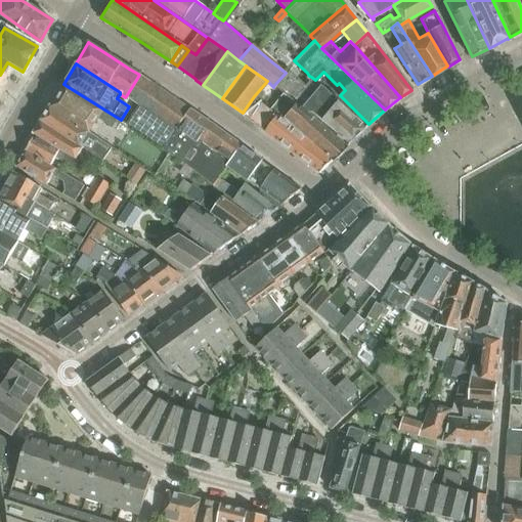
[(289,70),(286,73),(274,85),(295,102),(308,114),(311,112),(348,142),(366,126),(315,80),(311,77),(308,81),(305,84),(289,70)]
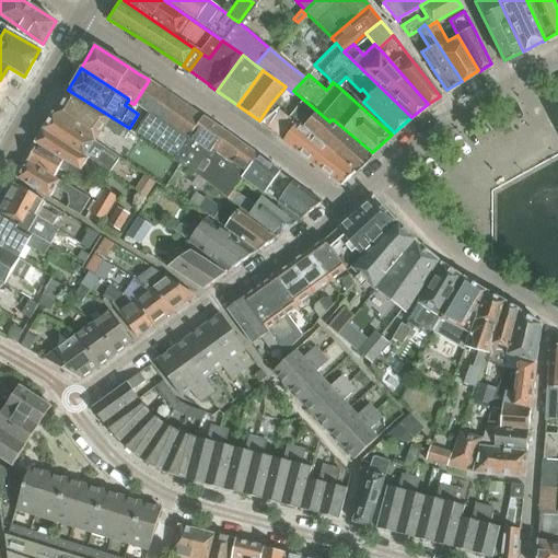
[(146,111),(161,88),(149,80),(135,103),(146,111)]
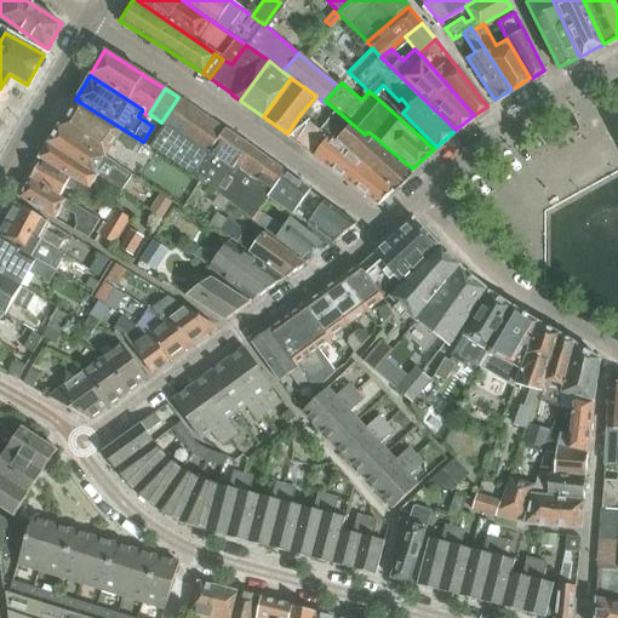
[(173,131),(190,106),(178,97),(161,122),(164,124),(173,131)]
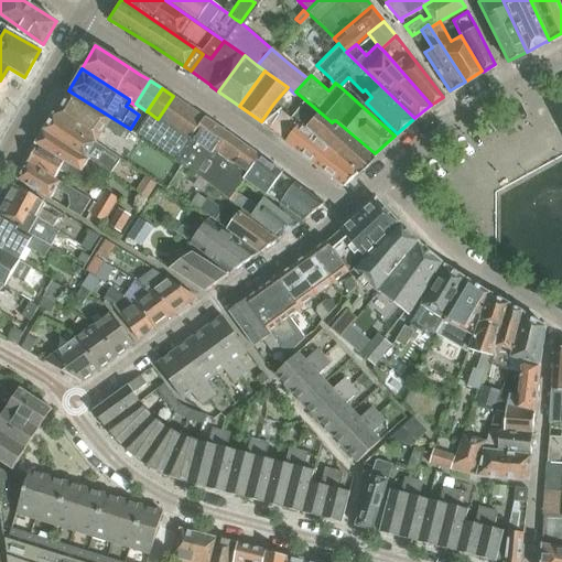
[(54,115),(119,158),(144,175),(154,182),(155,182),(165,190),(182,164),(137,132),(130,129),(68,90),(62,103),(54,115)]
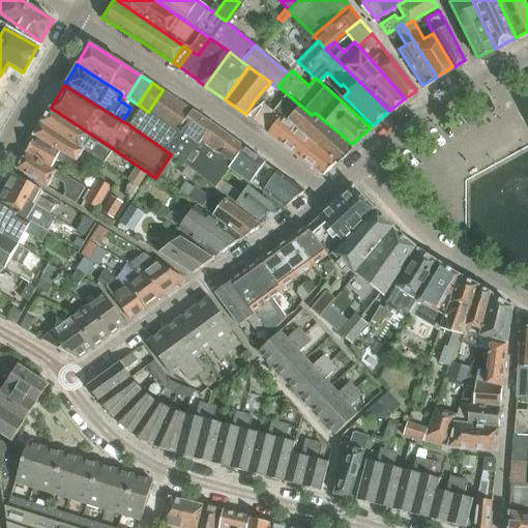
[(163,90),(148,112),(159,119),(174,97),(163,90)]
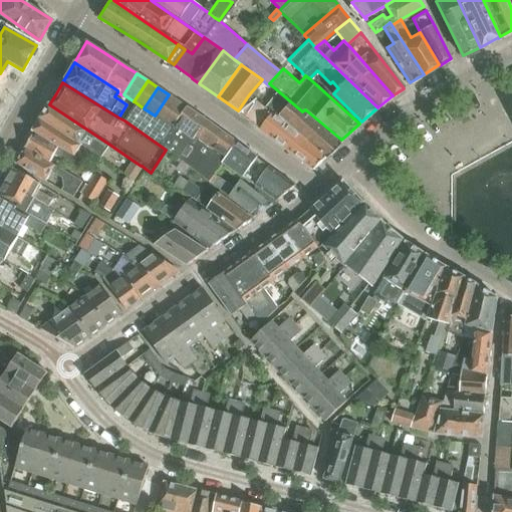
[(169,94),(155,115),(165,122),(179,102),(169,94)]
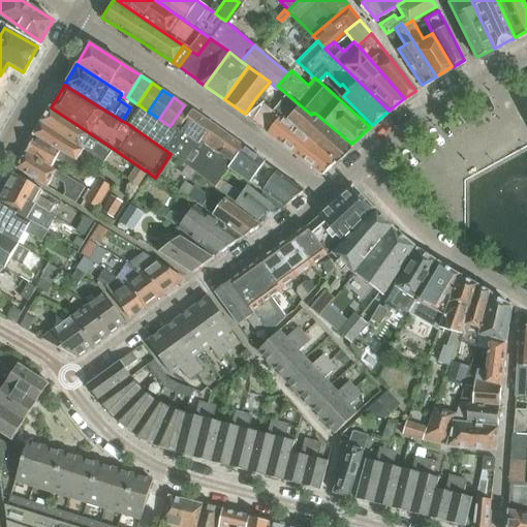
[(321,174),(334,161),(283,120),(256,97),(245,114),(244,115),(275,137),(321,174)]
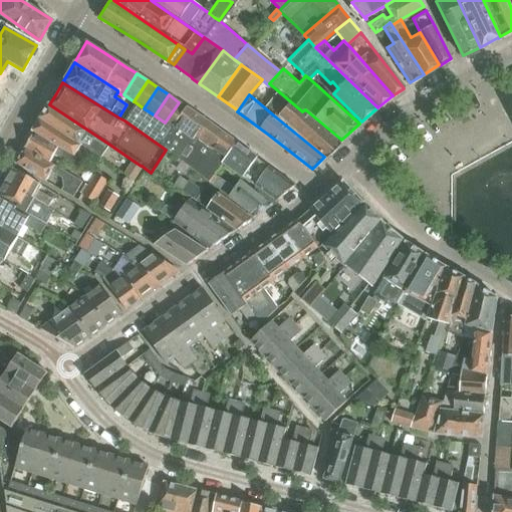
[(289,100),(275,116),(324,157),(339,143),(319,125),(307,116),(302,111),(289,100)]
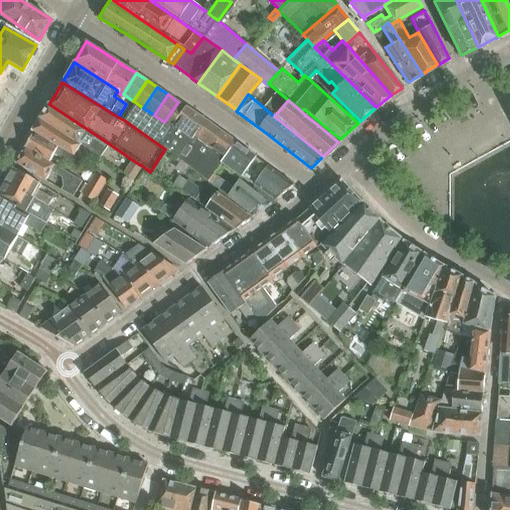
[(175,129),(164,122),(154,115),(143,108),(135,102),(124,120),(165,149),(175,156),(187,138),(195,144),(209,123),(198,115),(189,108),(175,129)]
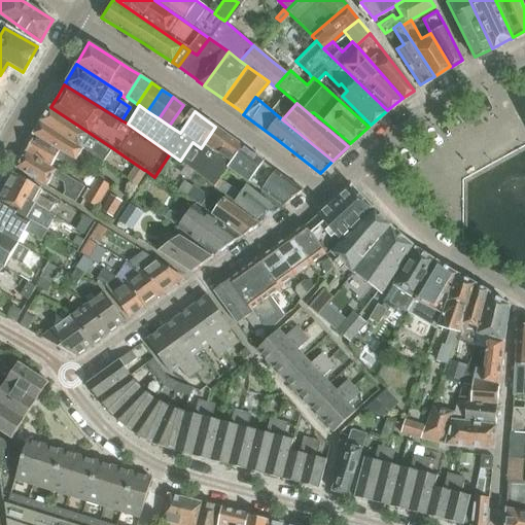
[(169,126),(180,133),(195,111),(189,108),(189,109),(183,105),(169,126)]
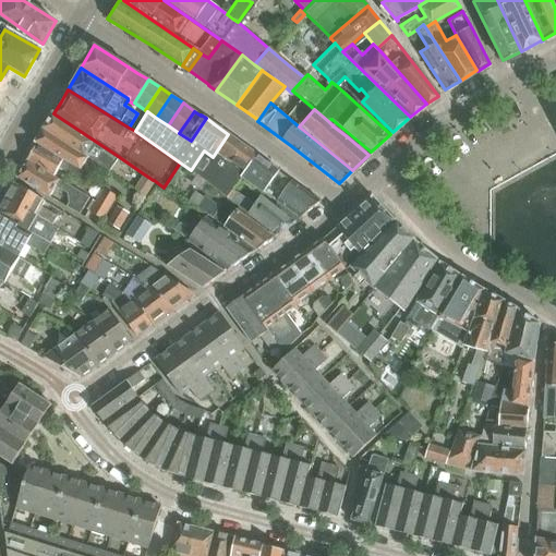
[(112,165),(118,156),(53,113),(45,128),(87,156),(108,170),(112,165)]
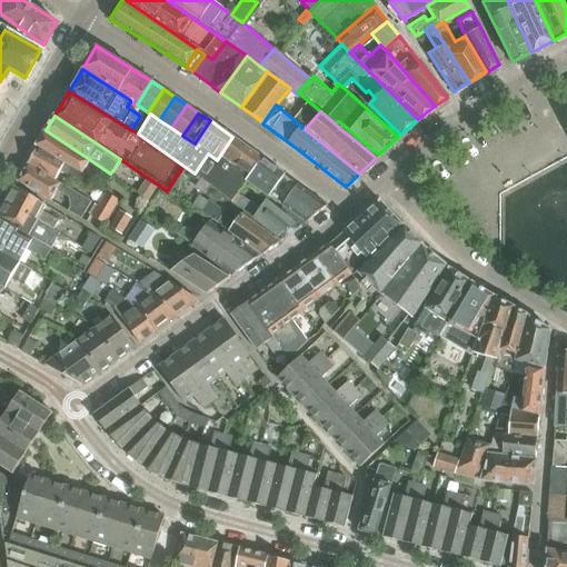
[(81,171),(89,159),(46,130),(37,145),(81,171)]
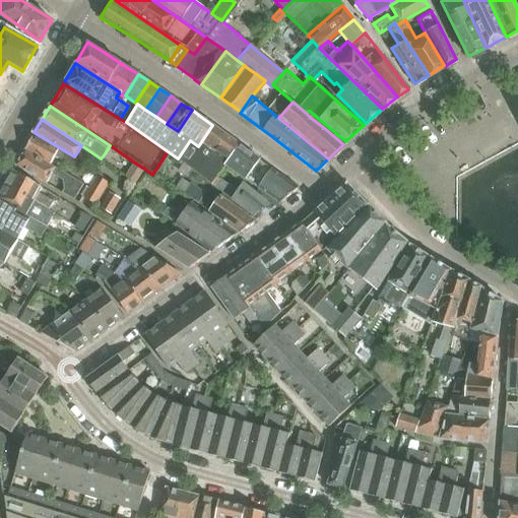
[(178,158),(179,159),(180,158),(210,183),(223,164),(211,155),(213,151),(224,133),(212,125),(198,146),(190,140),(178,158)]
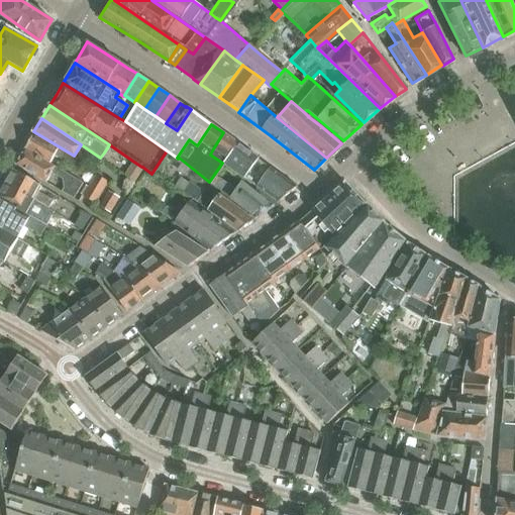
[(78,169),(82,163),(83,162),(74,156),(33,131),(24,146),(49,163),(55,155),(78,169)]
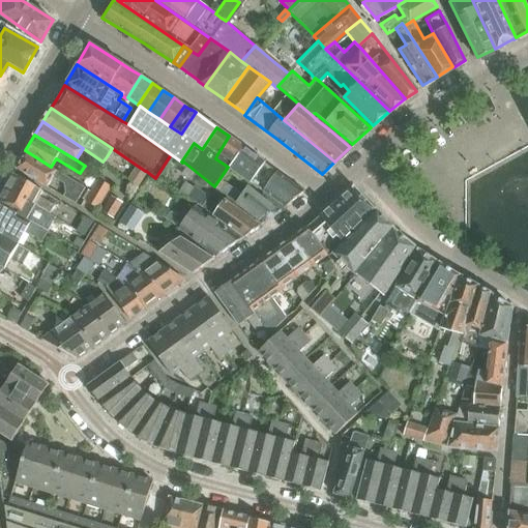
[(217,154),(231,164),(243,147),(229,136),(217,154)]
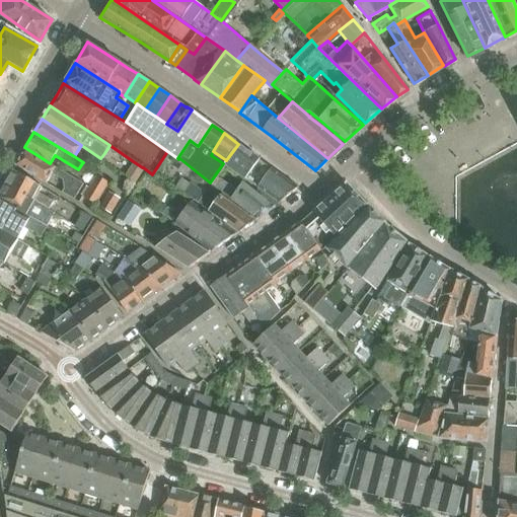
[(238,144),(226,160),(213,151),(211,155),(223,163),(244,177),(259,158),(238,144)]
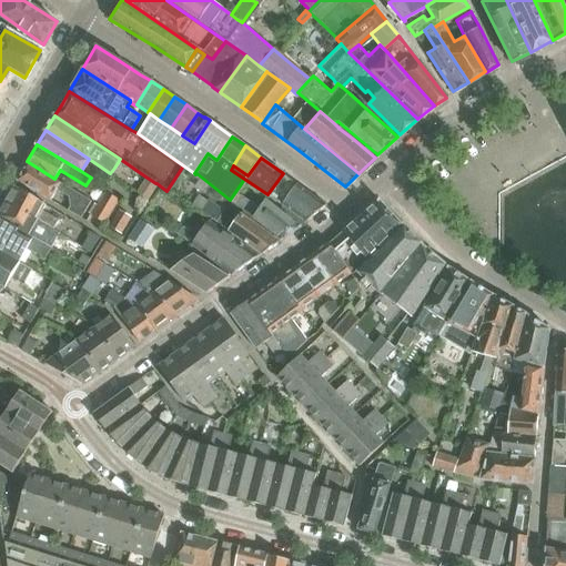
[(27,161),(17,179),(50,199),(56,188),(70,195),(70,201),(67,209),(80,216),(90,200),(54,179),(27,161)]
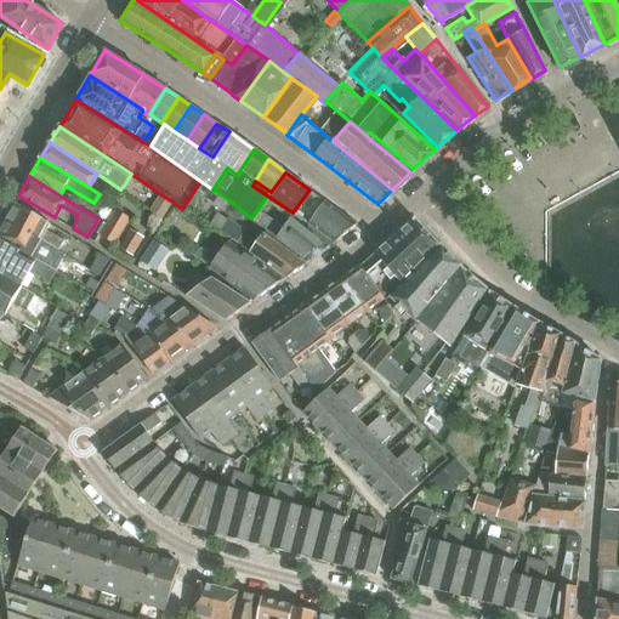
[(310,189),(293,213),(307,223),(333,240),(356,222),(353,221),(323,199),(310,189)]
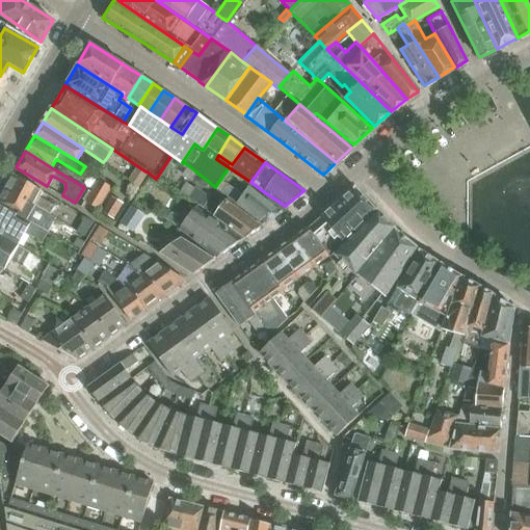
[(136,165),(128,179),(137,185),(147,171),(146,171),(136,165)]
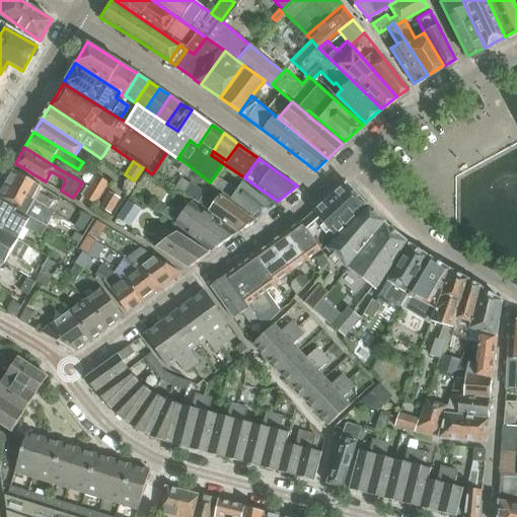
[(12,169),(5,182),(53,212),(54,211),(49,208),(53,201),(38,192),(41,186),(12,169)]
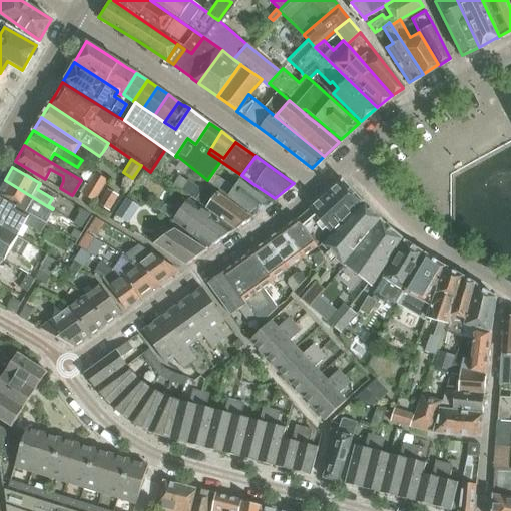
[(105,179),(95,173),(83,193),(93,199),(105,179)]
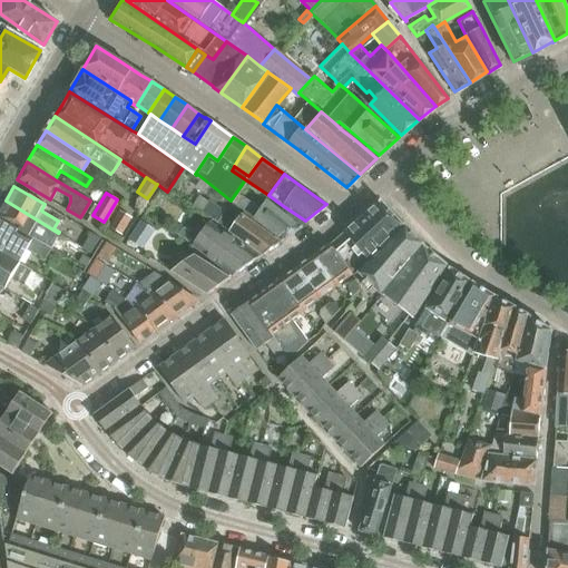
[(235,204),(281,240),(299,226),(266,201),(260,208),(241,195),(235,204)]
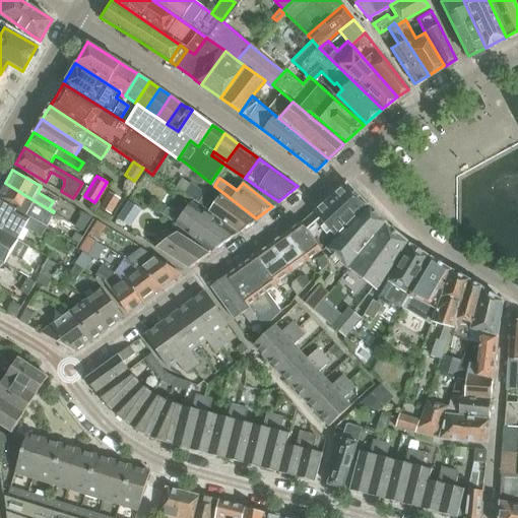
[(205,191),(189,182),(182,192),(207,208),(239,231),(254,219),(253,219),(219,195),(213,204),(202,196),(205,191)]
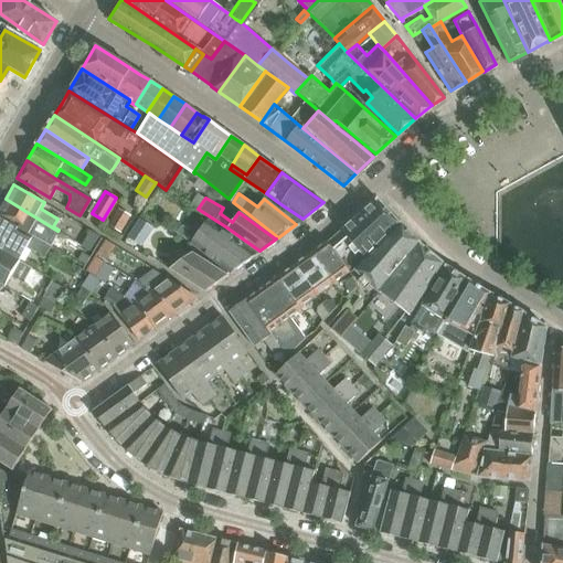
[(6,199),(0,209),(0,215),(50,245),(57,231),(6,199)]
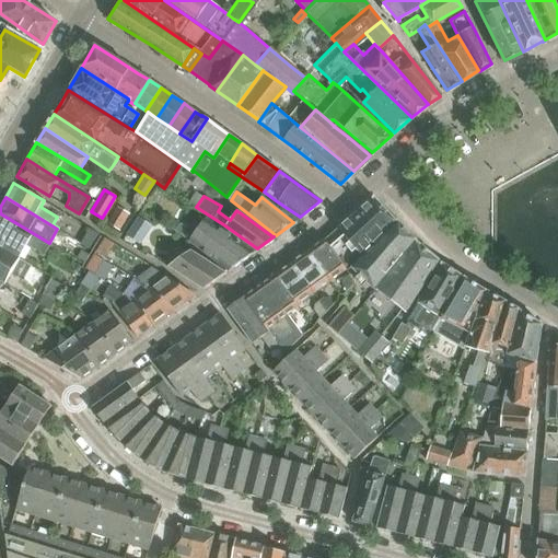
[(372,198),(324,239),(344,265),(349,260),(351,264),(394,221),(393,220),(372,198)]
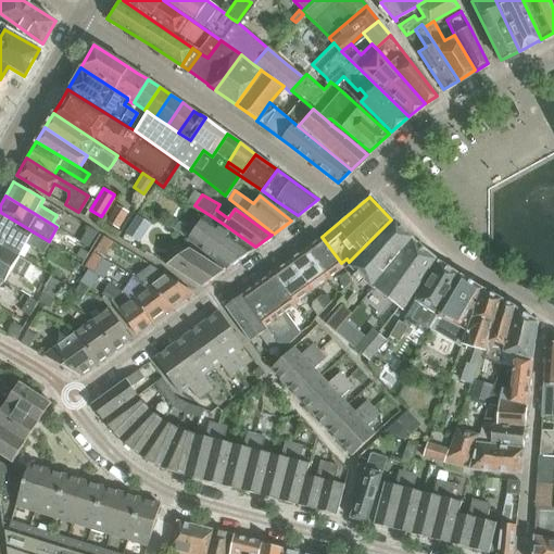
[(115,204),(106,219),(117,227),(127,212),(115,204)]
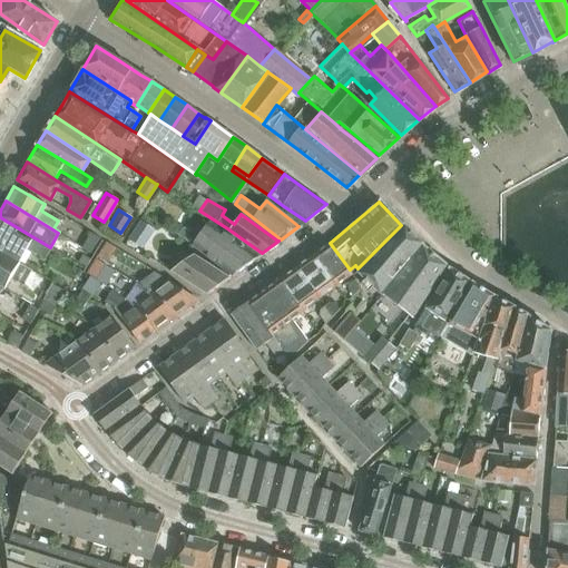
[(0,250),(19,262),(26,248),(45,258),(50,247),(0,217),(0,250)]
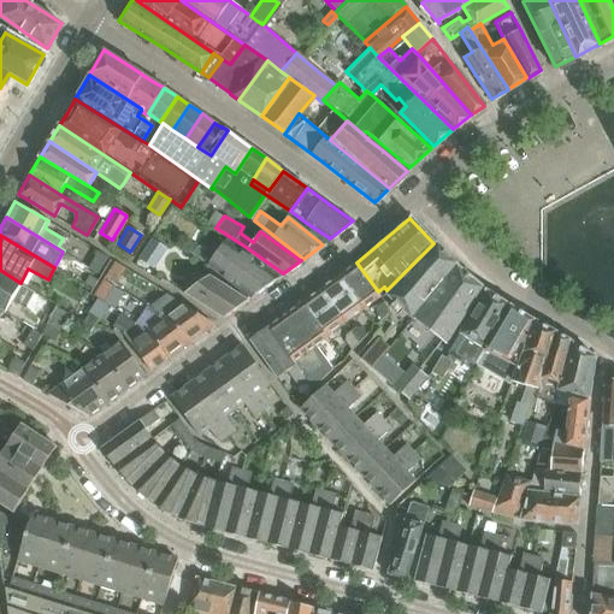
[(251,297),(278,277),(225,240),(213,257),(196,246),(192,253),(208,264),(208,265),(251,295),(249,296),(251,297)]
